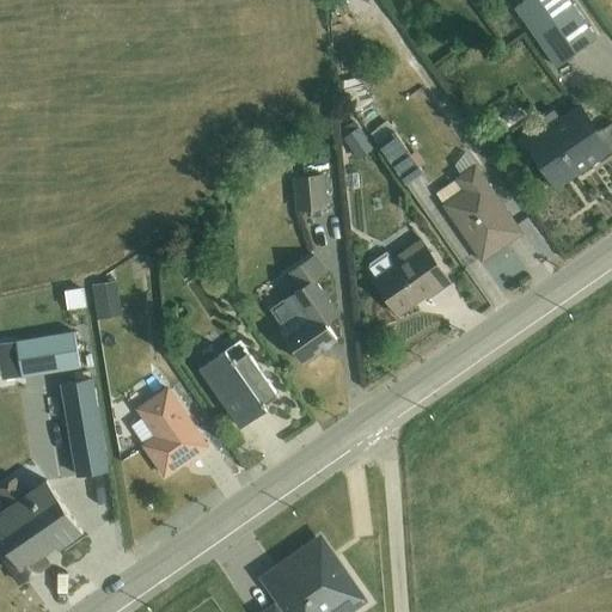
[(569,0),(525,0),(516,7),(556,65),(595,38),(569,0)]
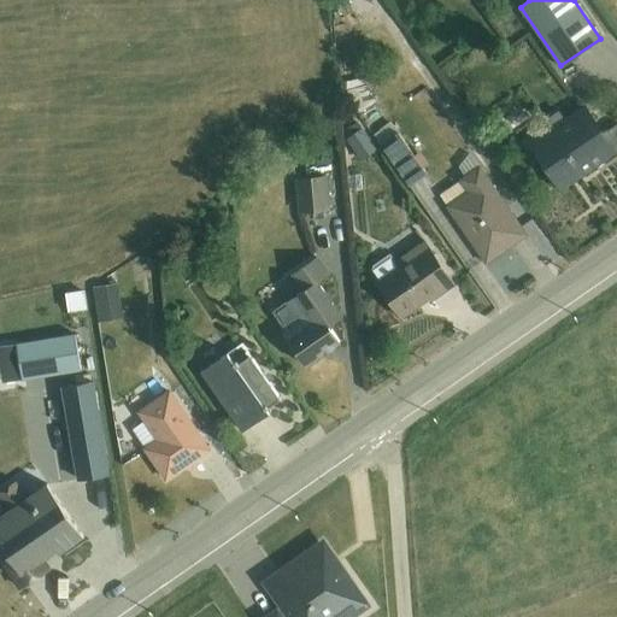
[(365,78),(344,83),(345,92),(347,90),(358,112),(376,100),(365,78)]
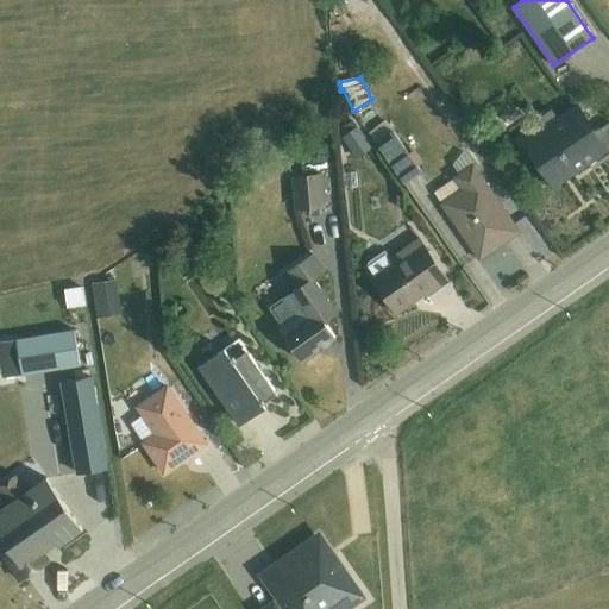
[(571,164),(575,169),(608,145),(608,120),(597,129),(578,101),(523,138),(551,179),(571,164)]
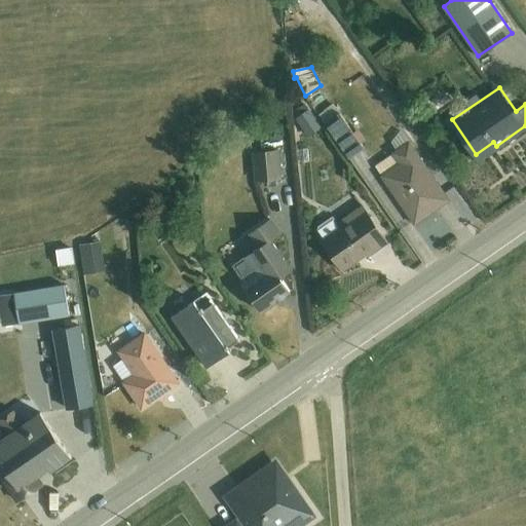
[(322,103),(313,108),(348,158),(364,148),(333,103),(325,109),(322,103)]
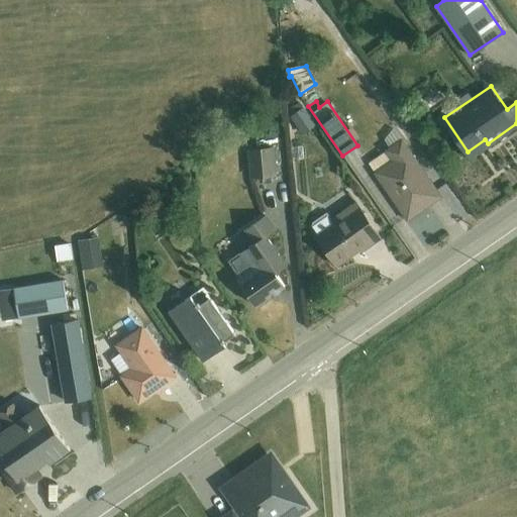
[(296,113),(290,117),(302,135),(317,125),(305,107),(304,108),(300,103),(293,108),(296,113)]
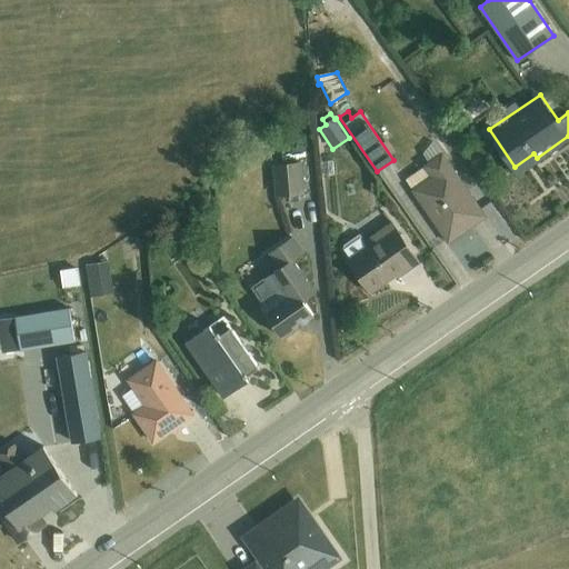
[(423,167),(406,179),(448,241),(485,217),(435,142),(422,153),(428,161),(422,166),(423,167)]
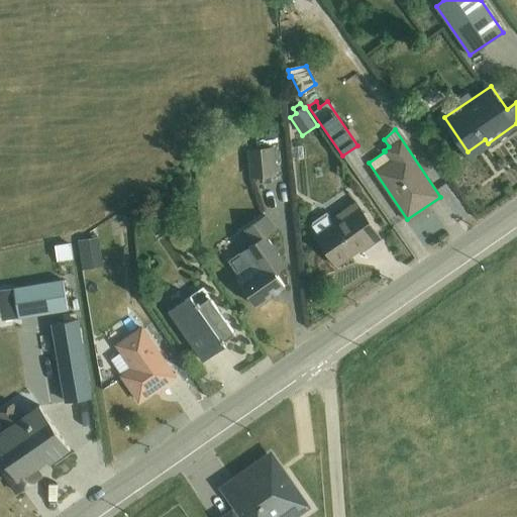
[(485,139),(468,151),(471,157),(488,143),(485,139)]
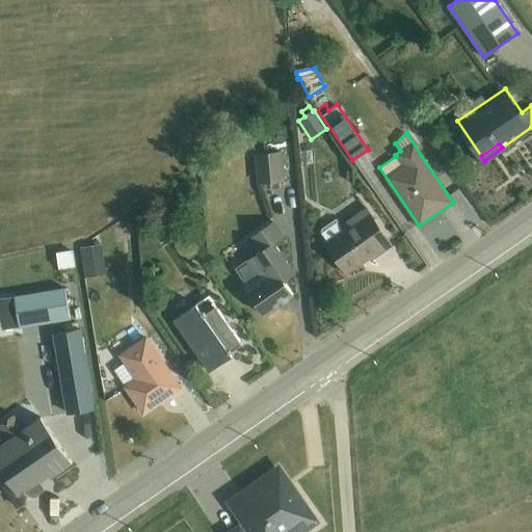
[(283,151),(255,153),(258,183),(285,181),(283,151)]
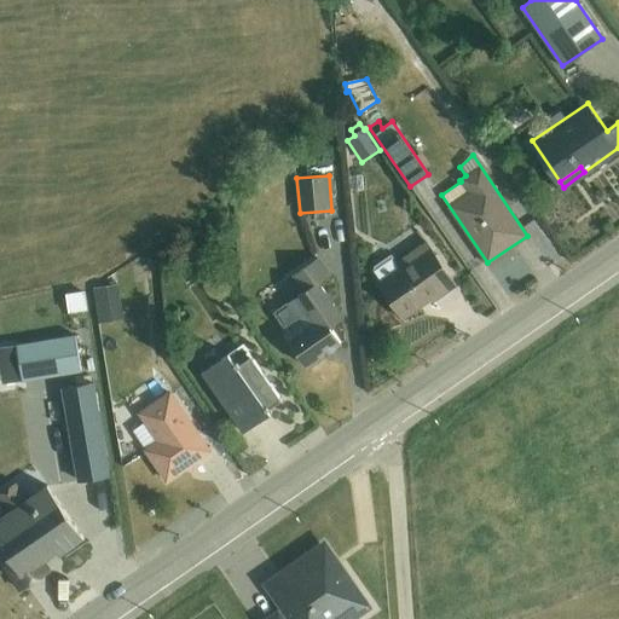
[(399,267),(380,281),(376,283),(392,305),(391,305),(394,312),(399,313),(403,318),(432,299),(433,301),(456,285),(424,241),(395,261),(399,267)]
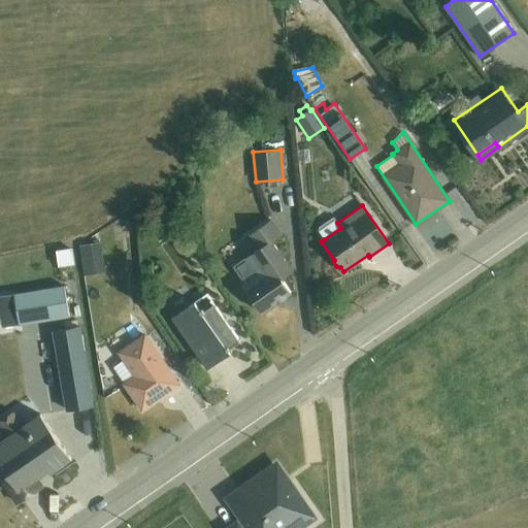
[(340,228),(337,223),(334,218),(318,229),(324,239),(340,228)]
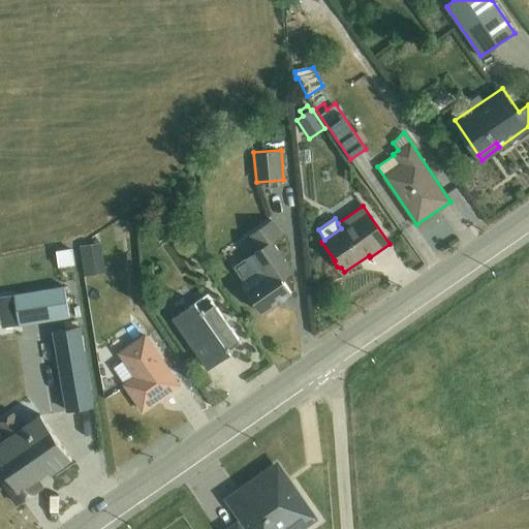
[(257,250),(234,267),(244,281),(241,283),(261,313),(278,302),(279,304),(288,298),(287,296),(291,292),(282,279),(290,273),(291,270),(272,241),(282,234),(272,219),(248,236),(257,250)]
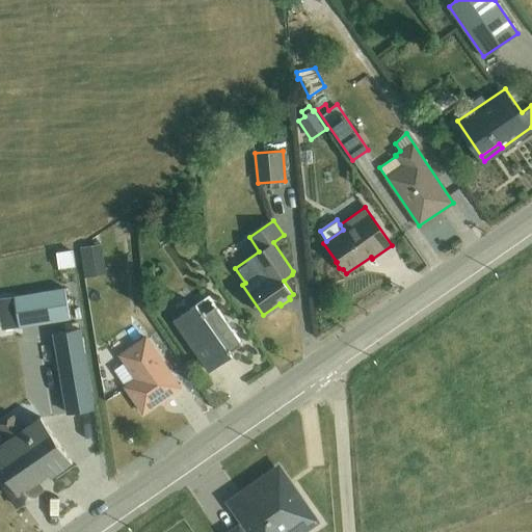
[(101,244),(82,246),(86,276),(106,273),(101,244)]
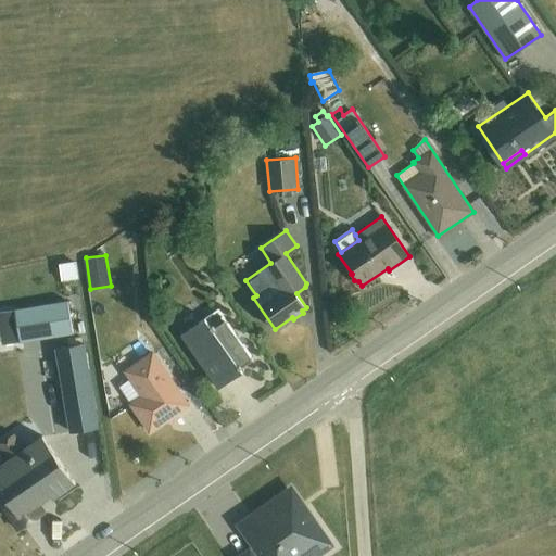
[(76,261),(59,264),(61,280),(78,278),(76,261)]
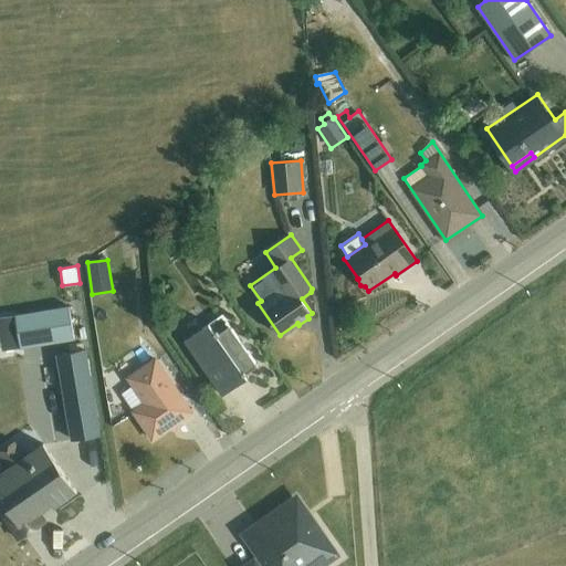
[(70,305),(16,315),(21,347),(75,338),(70,305)]
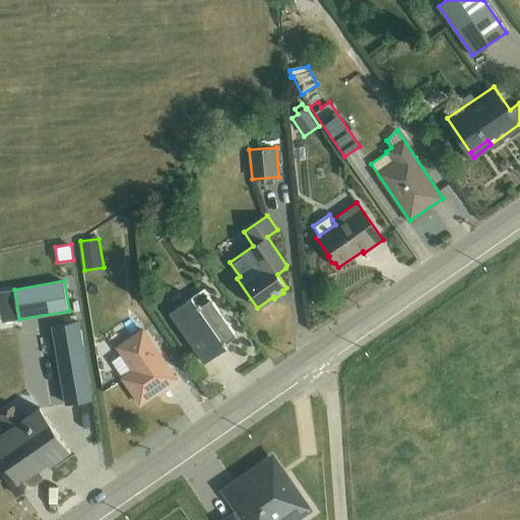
[(204,288),(170,313),(204,364),(228,347),(224,344),(237,336),(204,288)]
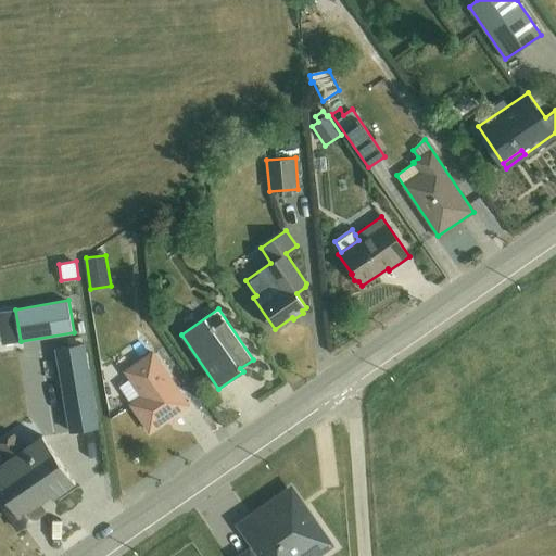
[(85,343),(58,349),(72,431),(98,427),(85,343)]
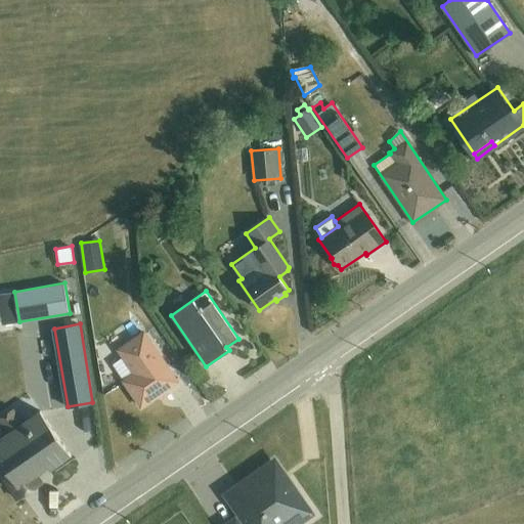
[(122,357),(114,363),(124,379),(123,379),(141,406),(158,396),(156,393),(162,390),(165,394),(169,391),(168,389),(178,382),(143,331),(116,349),(122,357)]
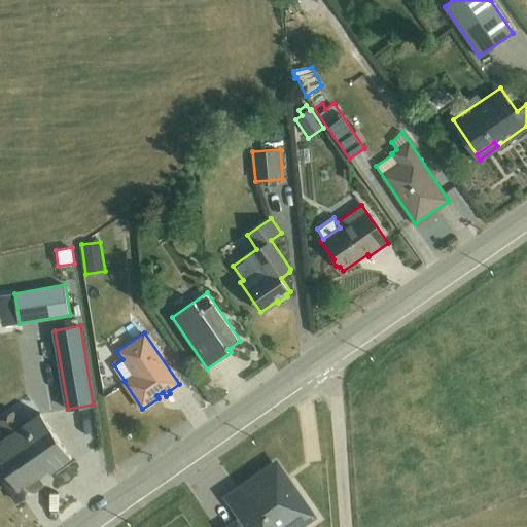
[(0,425),(6,435),(0,440),(0,462),(3,468),(0,470),(0,476),(18,502),(42,485),(37,478),(47,470),(49,473),(72,458),(41,414),(26,424),(15,410),(0,420),(0,425)]
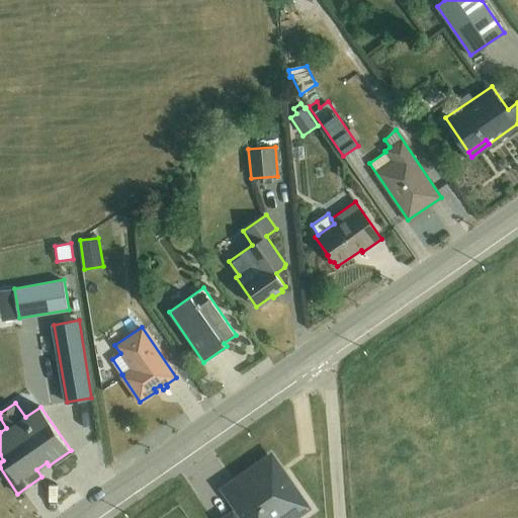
[(287,509),(285,517),(290,517),(309,505),(272,452),(220,488),(235,509),(233,510),(237,516),(241,513),(234,504),(235,503),(226,489),(245,476),(248,481),(255,476),(252,470),(271,457),(300,500),(287,509)]
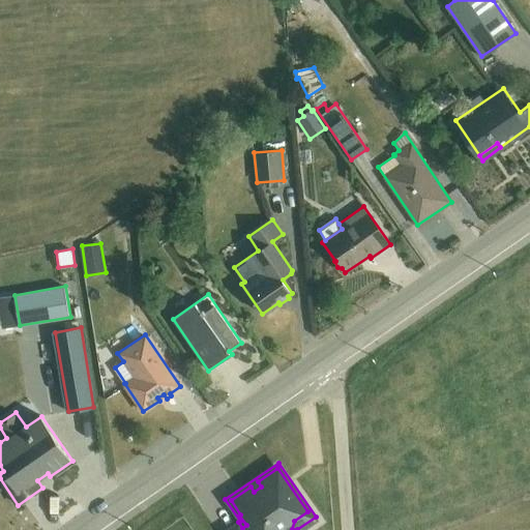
[(242,528),(238,522),(227,529),(292,529),(294,521),(307,511),(277,468),(258,481),(261,487),(254,492),(251,487),(231,500),(240,514),(239,516),(246,525),(242,528)]
